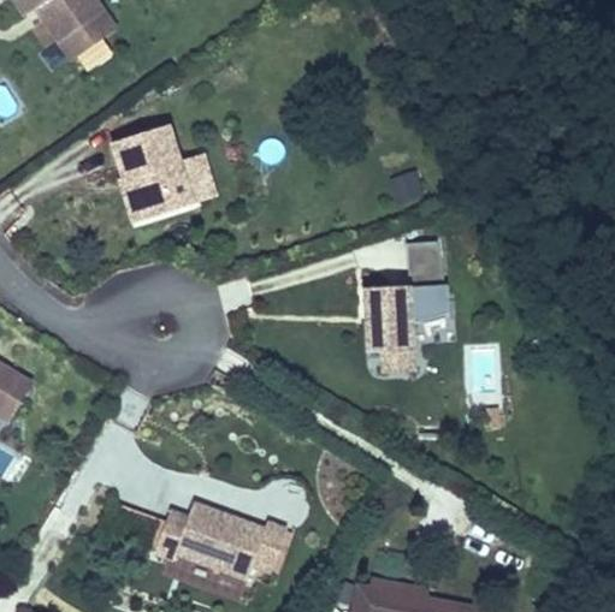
[(13,0),(27,17),(37,9),(41,6),(47,13),(42,17),(61,42),(106,11),(98,0),(13,0)]
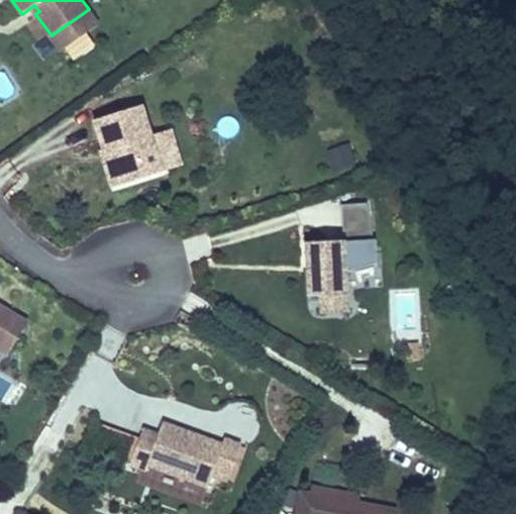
[(99,22),(89,9),(52,35),(62,49),(99,22)]
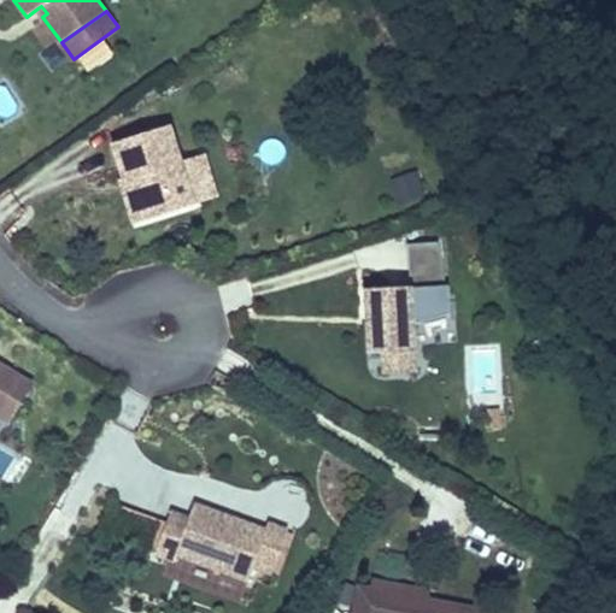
[(127,181),(133,180),(146,219),(195,204),(182,160),(171,127),(116,145),(127,181)]
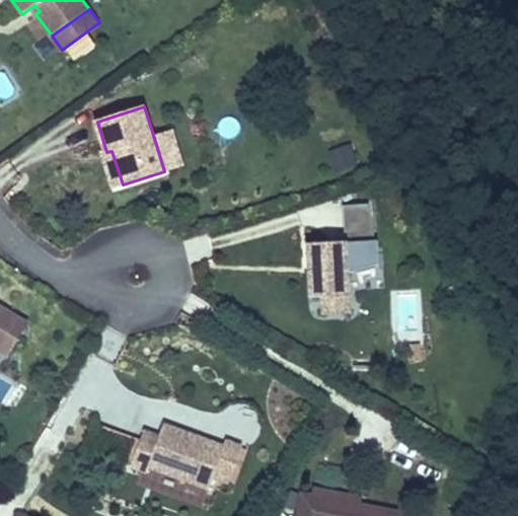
[(153,135),(164,171),(183,165),(172,129),(153,135)]
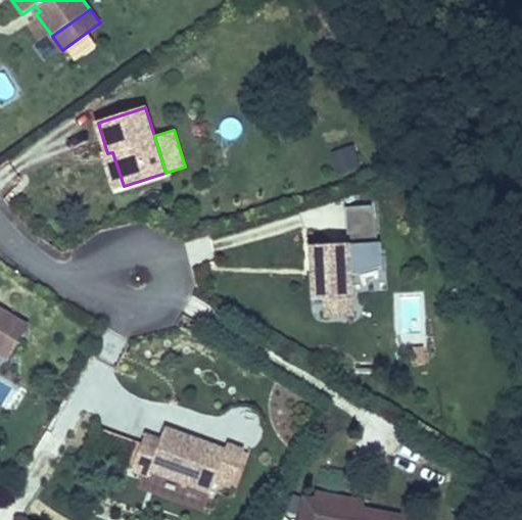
[(124,186),(112,152),(107,153),(104,154),(114,189),(124,186)]
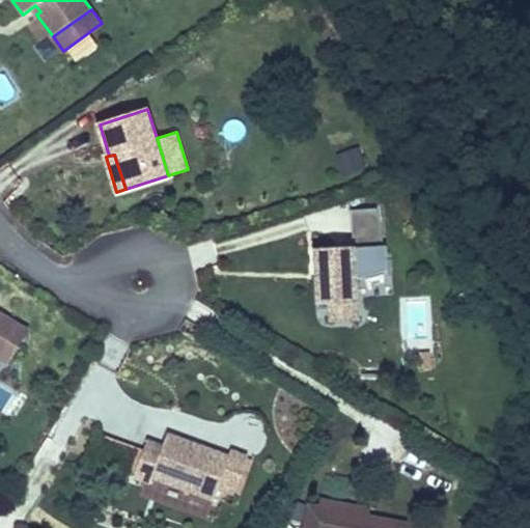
[(352,210),(353,247),(357,247),(385,246),(379,209),(352,210)]
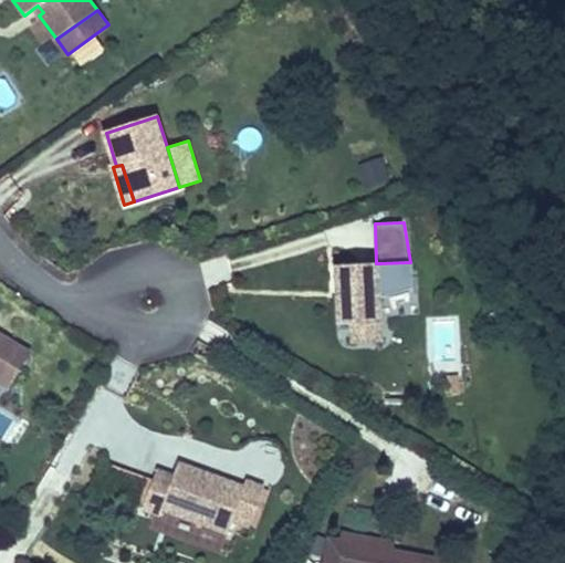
[(207,283),(233,275),(227,256),(201,263),(207,283)]
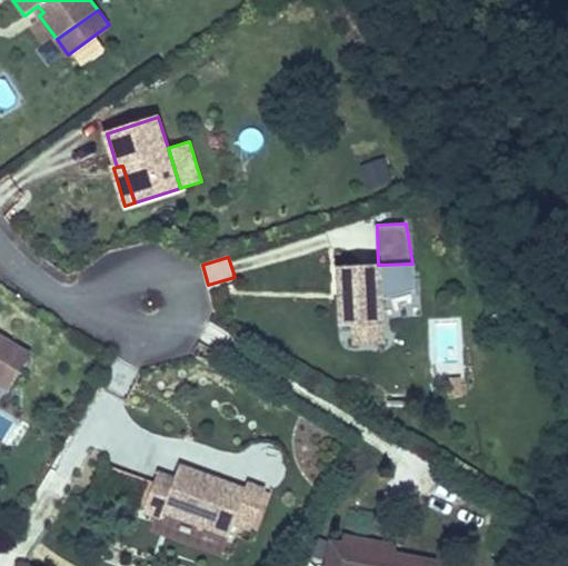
[(412,264),(382,265),(384,298),(416,287),(416,264),(412,264)]
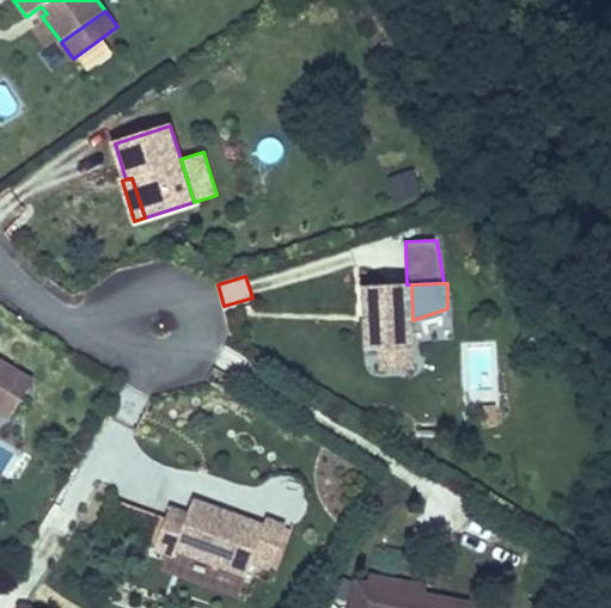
[(407,284),(361,286),(364,349),(385,349),(413,348),(413,320),(411,284),(407,284)]
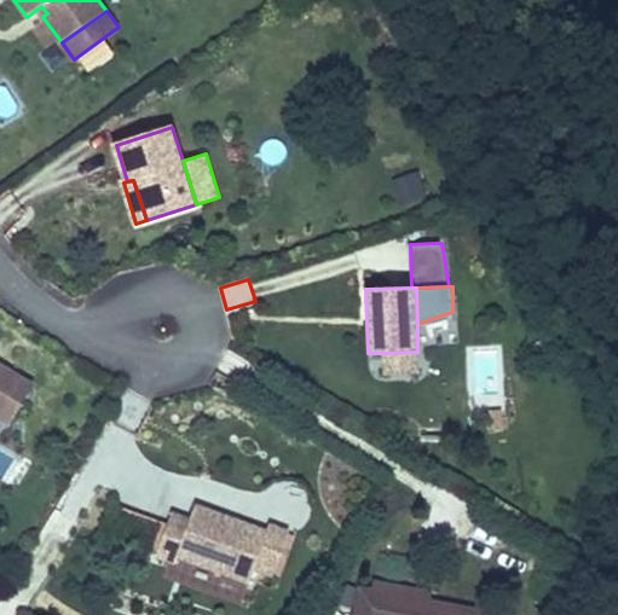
[(503,343),(468,343),(468,404),(503,404),(503,343)]
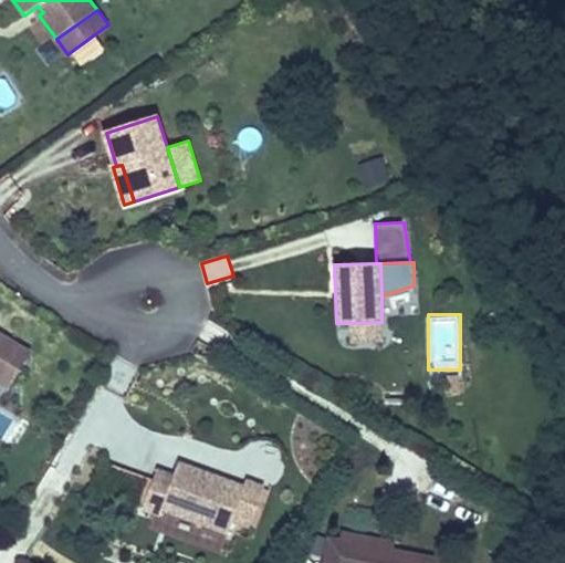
[(382,322),(356,323),(356,343),(383,342),(382,322)]
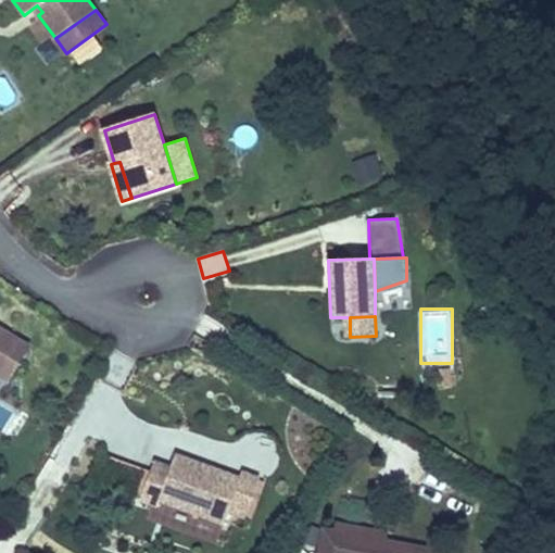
[(0,368),(7,373),(27,338),(0,322),(0,368)]
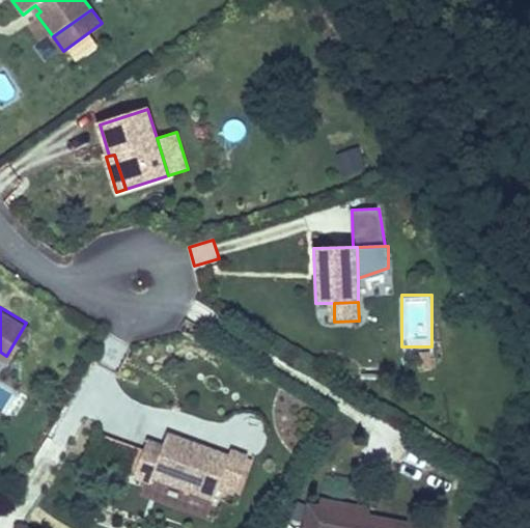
[(164,445),(147,439),(134,477),(150,483),(152,477),(215,500),(219,488),(240,495),(253,460),(248,457),(249,454),(232,449),(230,454),(169,433),(164,445)]
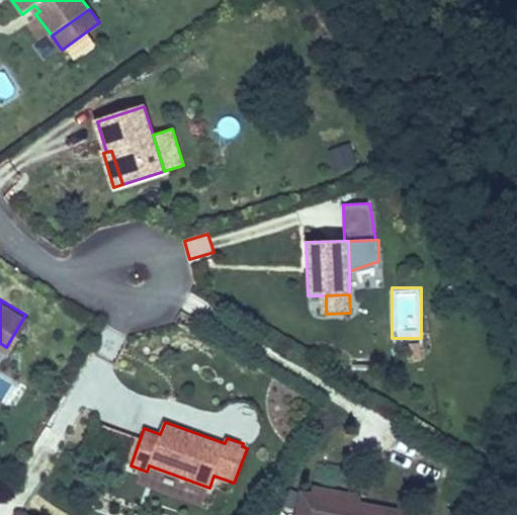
[(344,498),(345,492),(313,486),(312,494),(300,492),(295,514),(411,514),(412,511),(360,501),(344,498)]
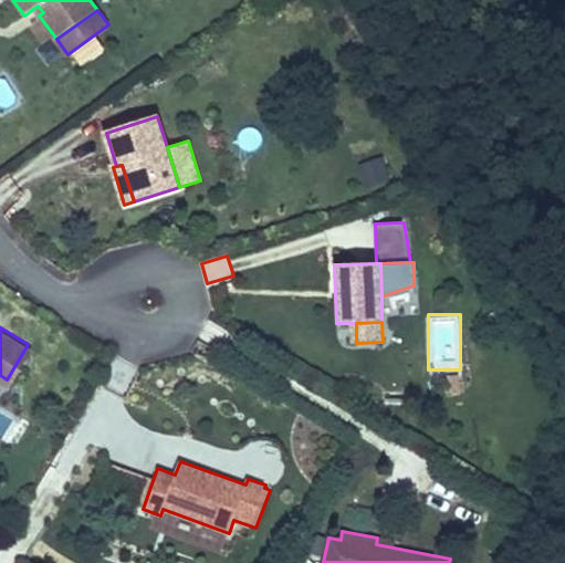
[(395,541),(377,538),(376,544),(394,548),(395,541)]
